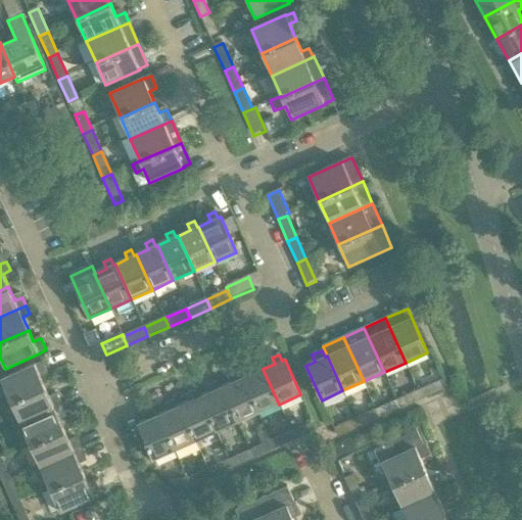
[(45,388),(40,376),(47,372),(43,363),(36,366),(35,365),(1,380),(11,404),(45,388)]
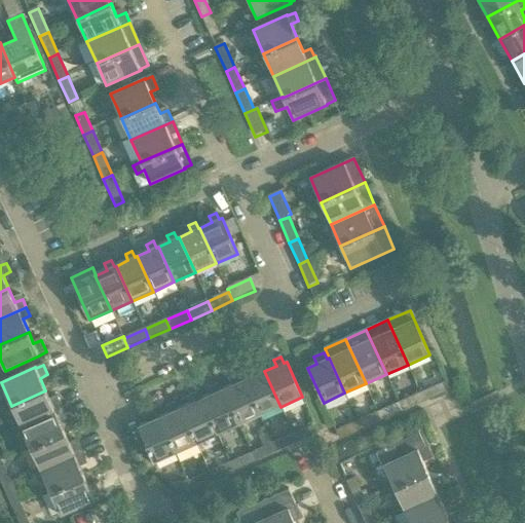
[(280,407),(264,371),(263,372),(260,365),(253,369),(256,375),(244,381),(259,416),(280,407)]
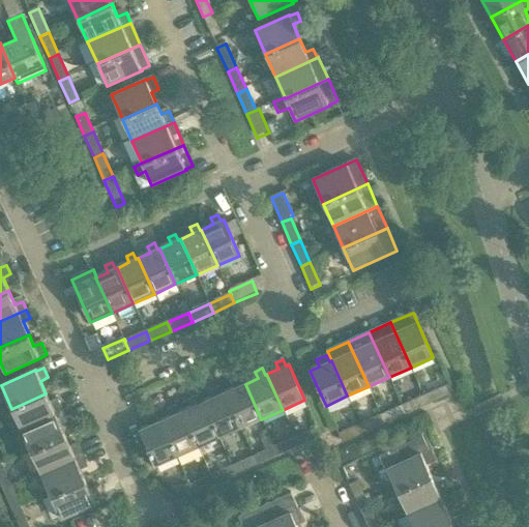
[(261,419),(245,384),(243,384),(240,377),(233,381),(236,387),(225,393),(240,429),(261,419)]
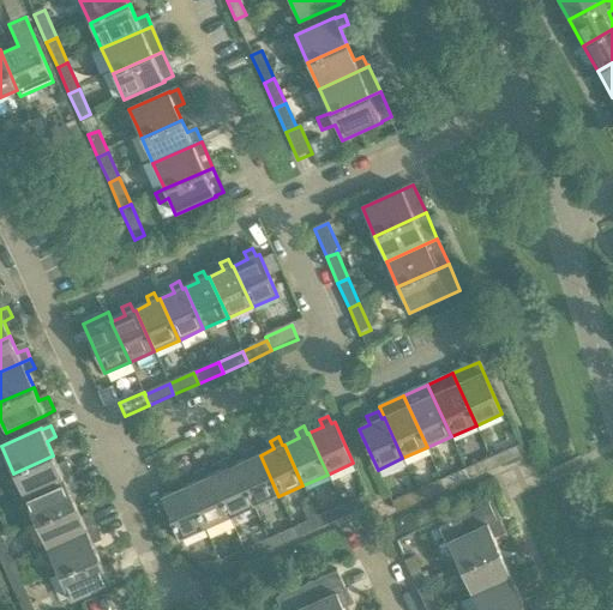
[(496,469),(526,456),(521,446),(492,459),(496,469)]
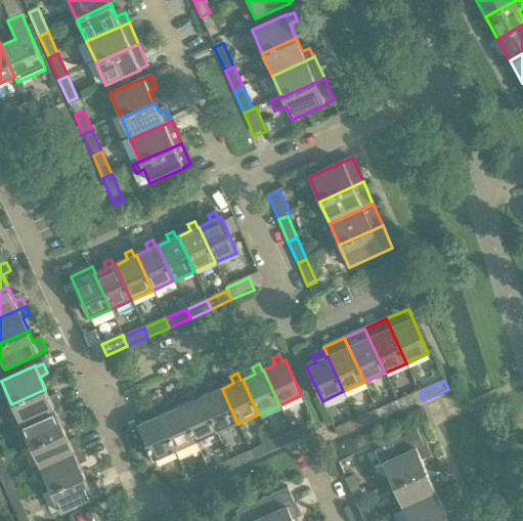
[(237,424),(222,389),(220,390),(217,383),(210,386),(213,393),(201,398),(217,433),(237,424)]
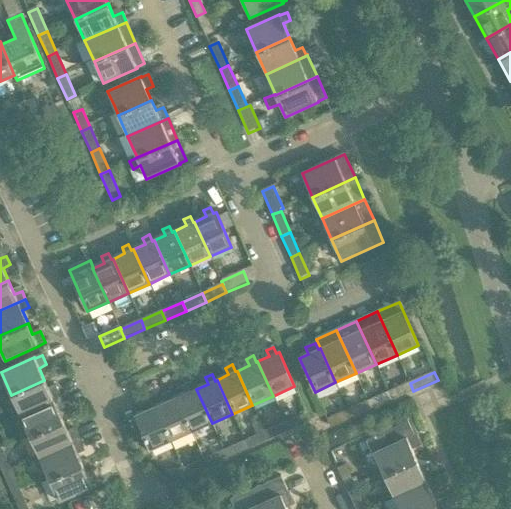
[(56,386),(49,389),(44,380),(11,395),(21,416),(61,398),(56,386)]
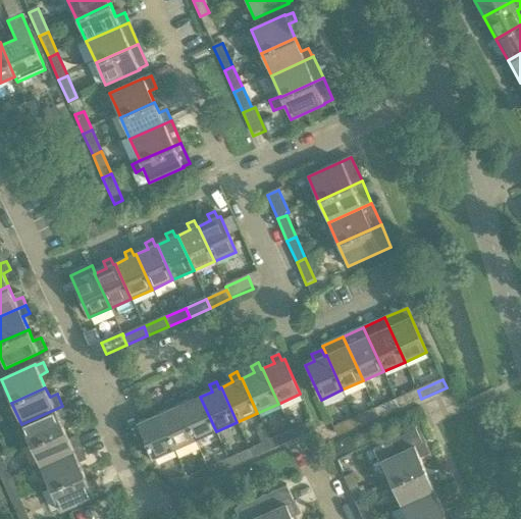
[(216,431),(200,397),(198,398),(195,391),(189,394),(192,401),(179,406),(195,440),(216,431)]
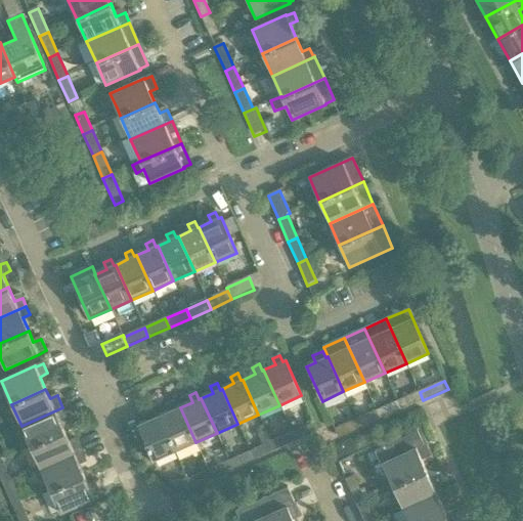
[(401,410),(423,400),(420,392),(398,401),(401,410)]
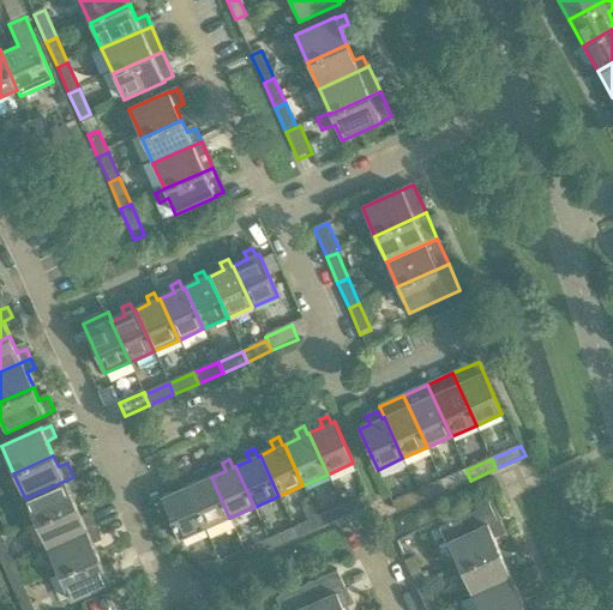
[(229,518),(211,477),(209,478),(205,470),(197,473),(200,482),(186,488),(205,529),(229,518)]
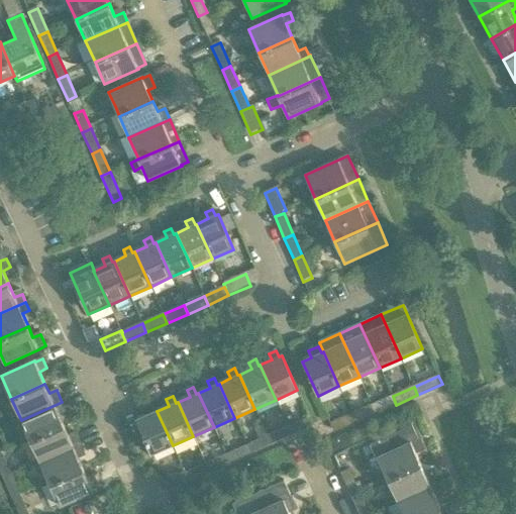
[(376,414),(396,405),(393,396),(372,405),(376,414)]
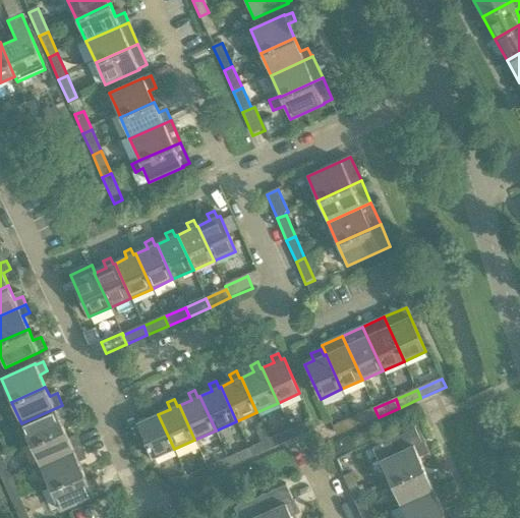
[(31,445),(64,430),(60,419),(67,416),(62,405),(21,423),(31,445)]
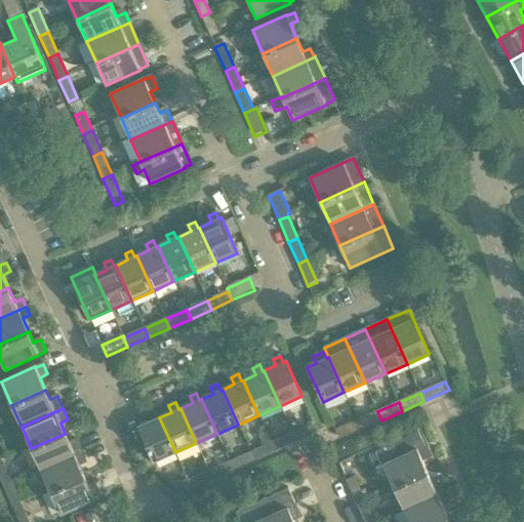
[(175,452),(159,417),(158,418),(155,411),(148,414),(145,415),(148,423),(138,427),(154,463),(175,452)]
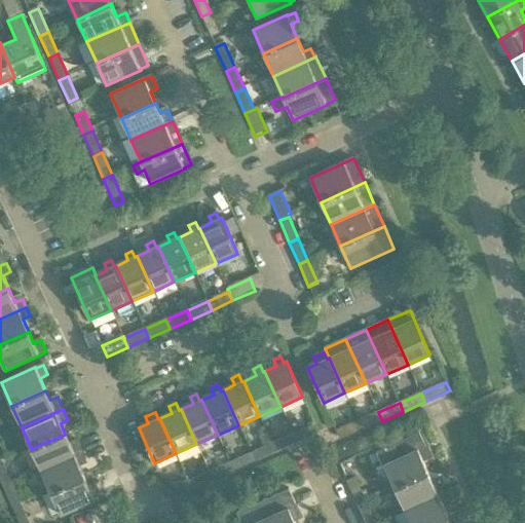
[(362,431),(382,421),(378,412),(358,422),(362,431)]
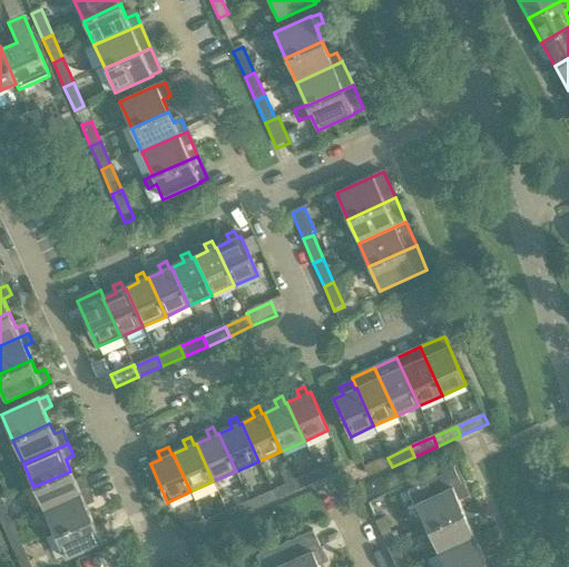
[(368,477),(392,467),(388,458),(364,468),(368,477)]
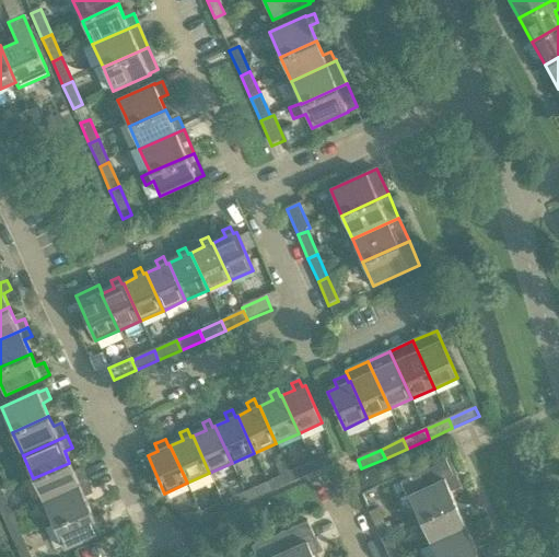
[(312,464),(316,473),(340,462),(336,453),(312,464)]
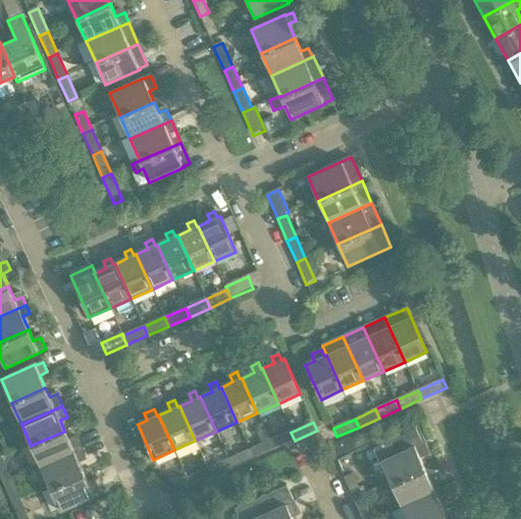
[(428,456),(422,444),(416,430),(373,450),(379,463),(381,462),(392,485),(425,470),(420,459),(428,456)]
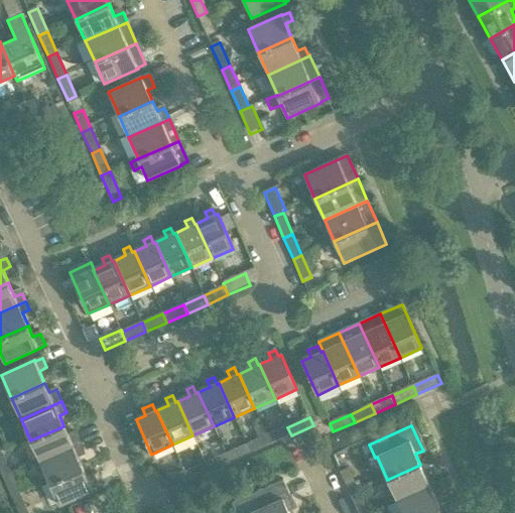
[(40,462),(81,443),(77,433),(69,437),(63,426),(30,440),(40,462)]
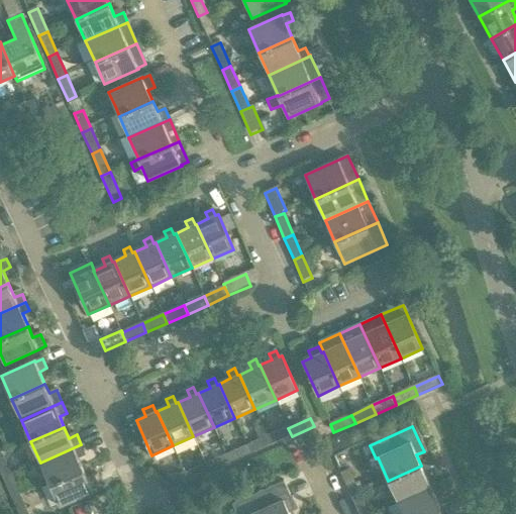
[(271,445),(292,436),(288,428),(268,437),(271,445)]
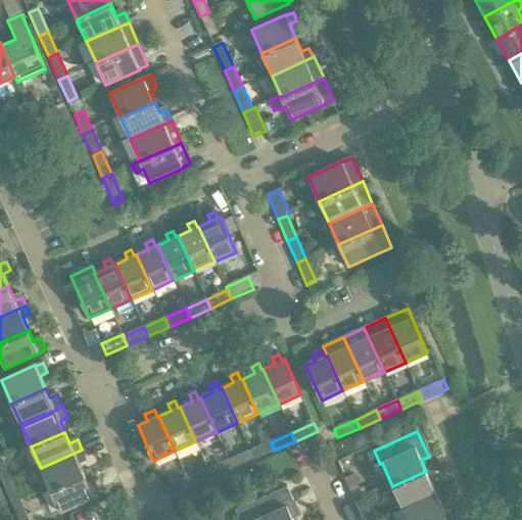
[(253,460),(274,451),(271,442),(249,452),(253,460)]
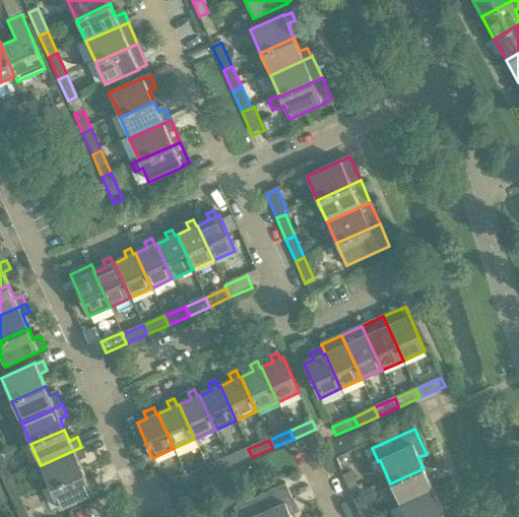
[(50,488),(83,472),(79,463),(86,459),(81,447),(41,465),(50,488)]
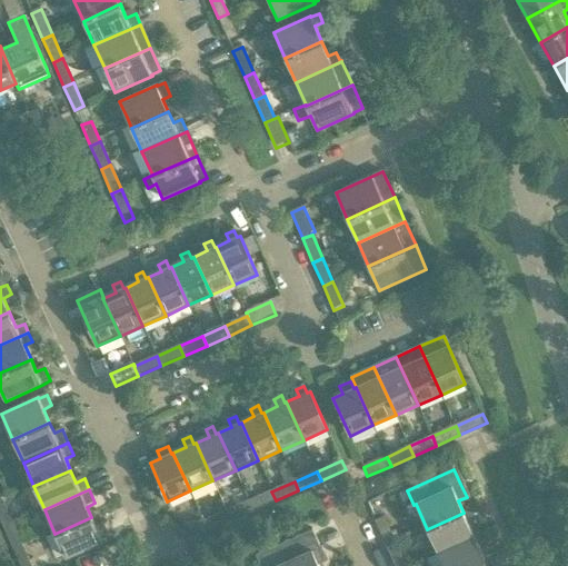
[(253,510),(276,500),(271,492),(249,502),(253,510)]
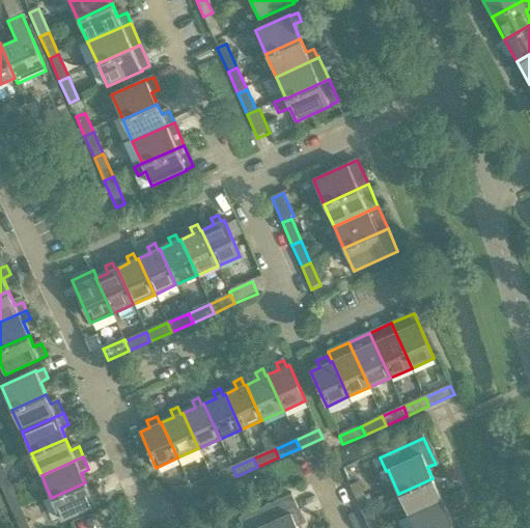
[(0,485),(3,493),(12,489),(2,467),(0,468),(0,485)]
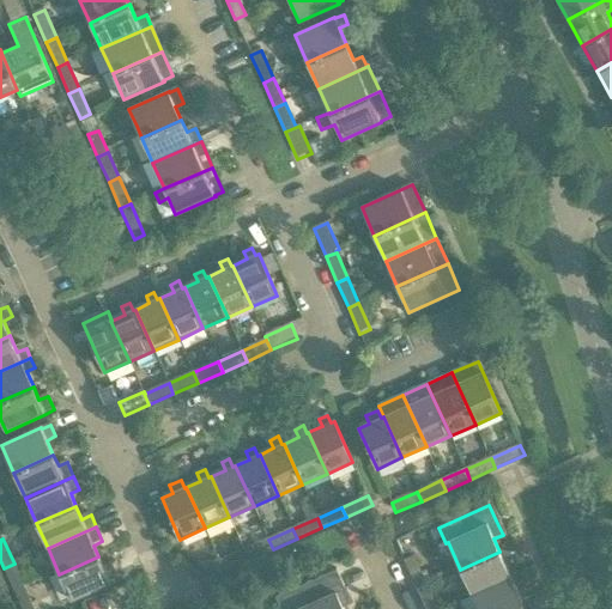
[(249,560),(273,549),(268,540),(244,550),(249,560)]
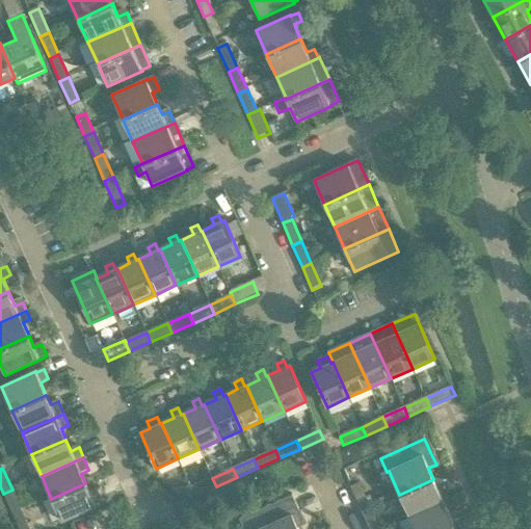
[(191,487),(194,497),(216,486),(212,478),(191,487)]
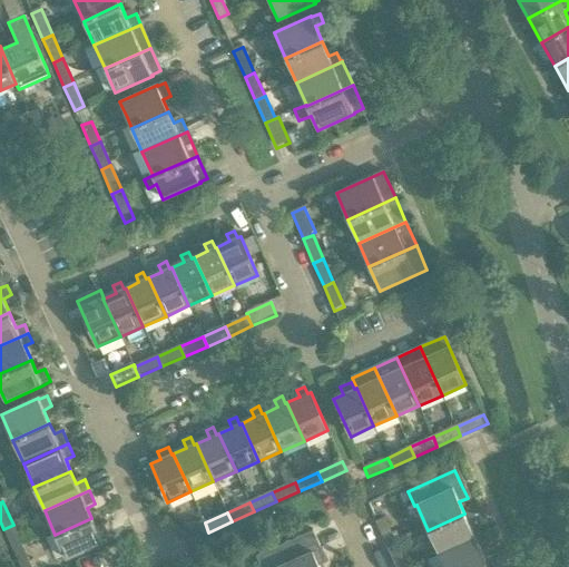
[(439,554),(482,534),(477,520),(469,524),(464,514),(428,530),(439,554)]
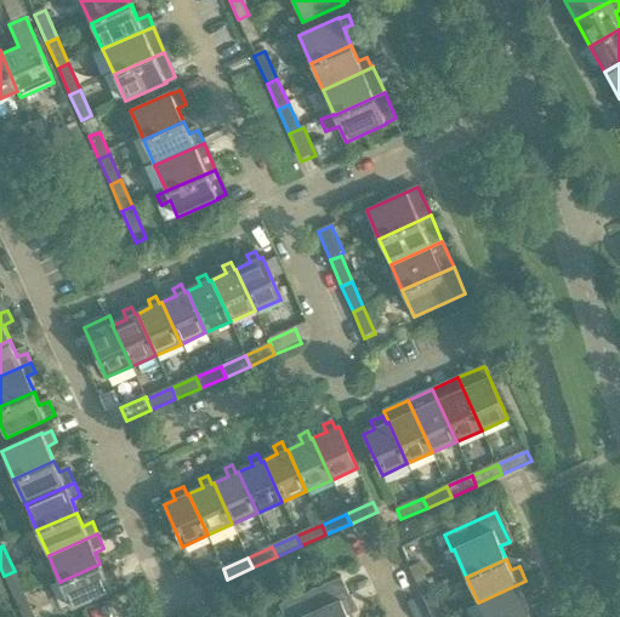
[(100,564),(60,582),(72,610),(112,592),(112,590),(121,586),(118,580),(123,578),(119,570),(106,576),(100,564)]
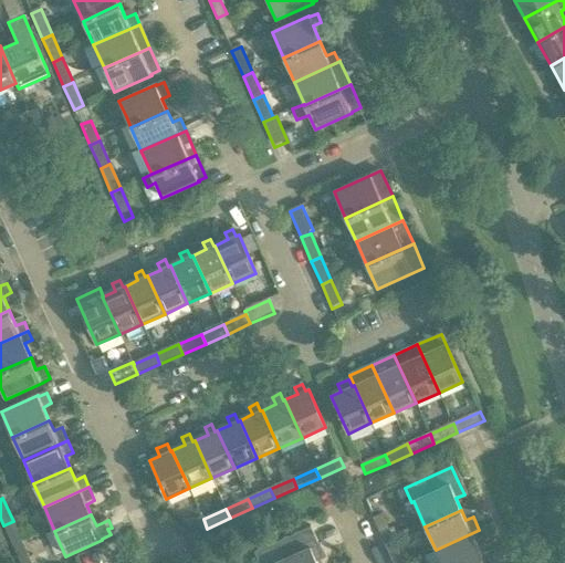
[(385,544),(394,540),(383,514),(374,519),(385,544)]
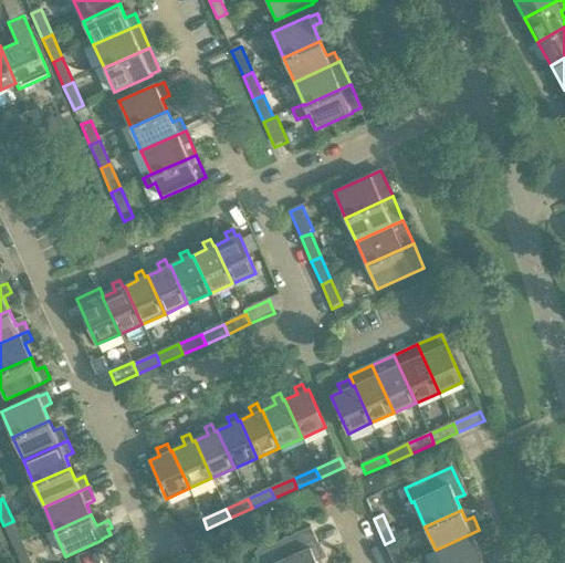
[(14,549),(23,544),(13,521),(3,525),(14,549)]
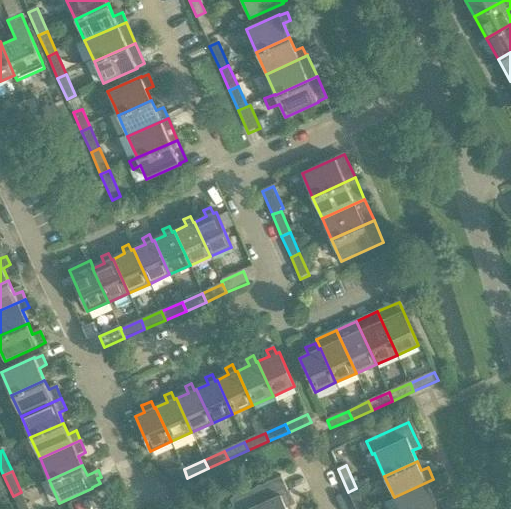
[(437,486),(433,479),(394,497),(399,508),(423,508),(436,503),(430,490),(437,486)]
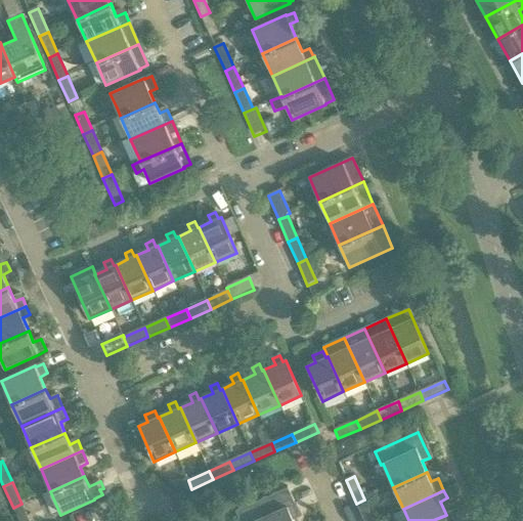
[(375,520),(364,500),(356,504),(363,520),(375,520)]
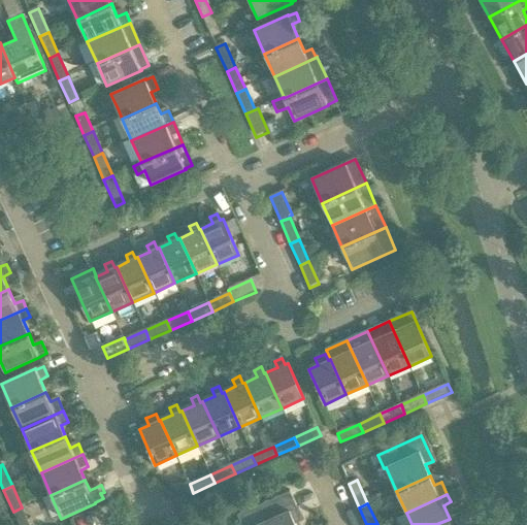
[(13,512),(19,524),(29,524),(22,507),(13,512)]
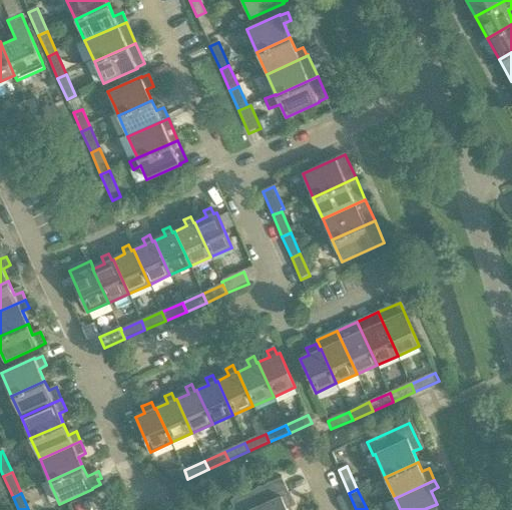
[(288,509),(287,507),(294,503),(289,494),(282,497),(282,496),(252,509),(288,509)]
